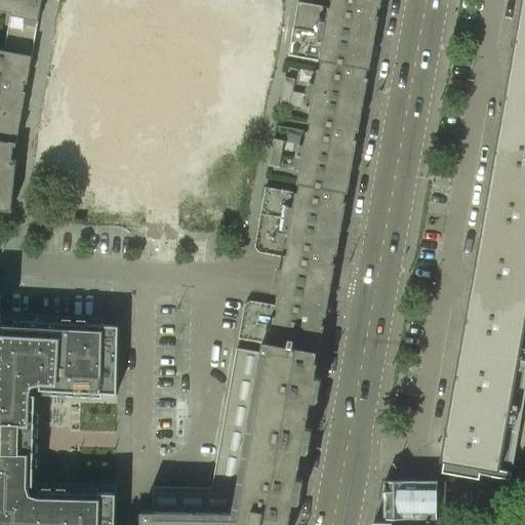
[(32,55),(41,0),(0,0),(0,12),(2,13),(2,11),(10,12),(4,50),(32,55)]
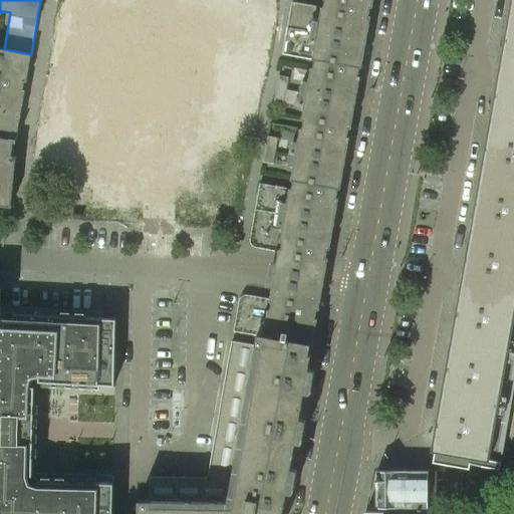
[(324,0),(323,7),(291,1),(287,28),(366,41),(370,15),(368,15),(369,7),(372,7),(373,0),(324,0)]
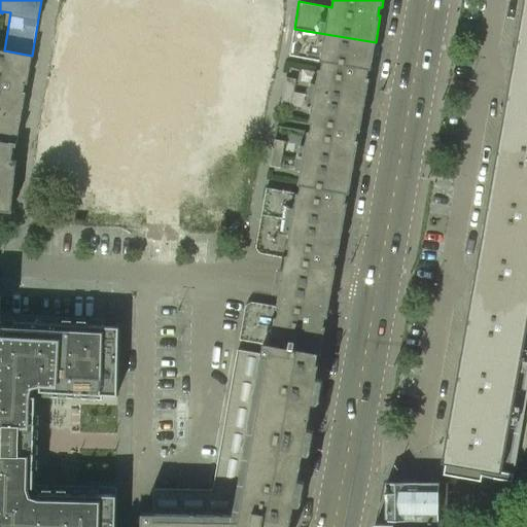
[(526,0),(523,0),(512,66),(471,293),(442,462),(445,463),(444,471),(446,475),(454,476),(454,477),(481,481),(482,476),(512,481),(526,395),(526,0)]
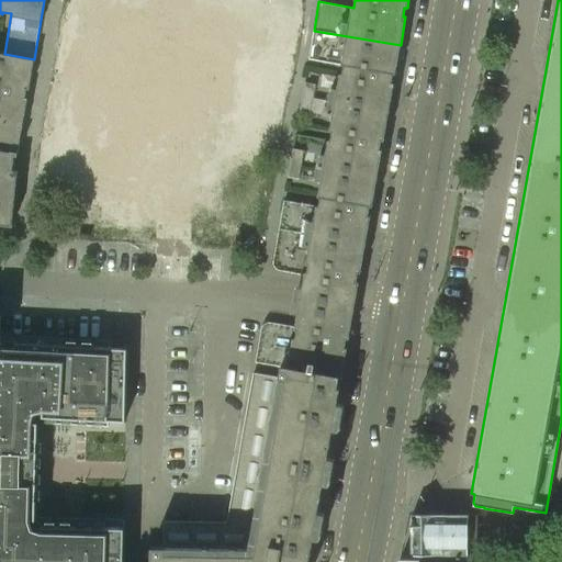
[(401,45),(314,31),(308,58),(344,65),(341,74),(339,74),(334,102),(389,112),(394,83),(391,82),(393,74),(395,74),(401,45)]
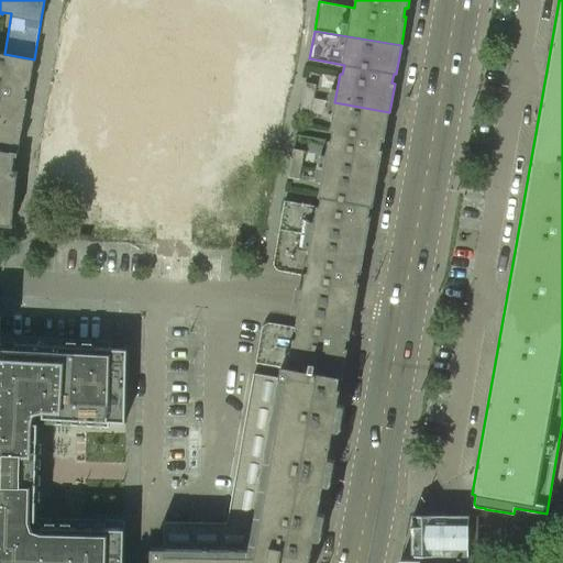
[(29,89),(34,59),(4,54),(0,53),(0,124),(22,129),(28,98),(24,98),(26,89),(29,89)]
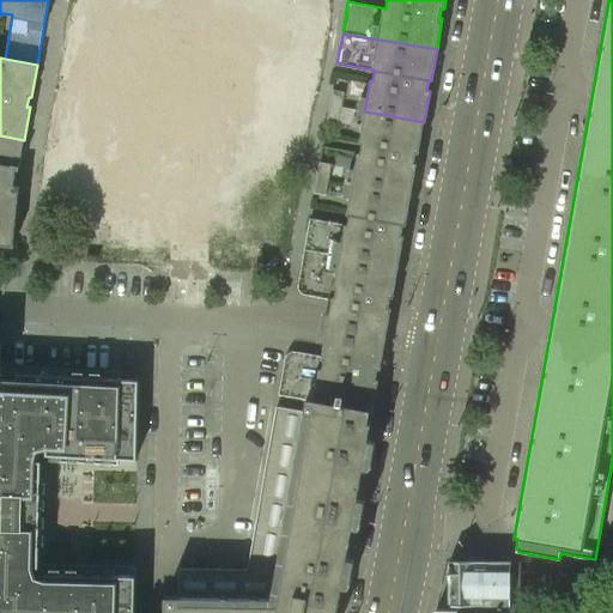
[(344,91),(332,90),(329,105),(341,108),(344,91)]
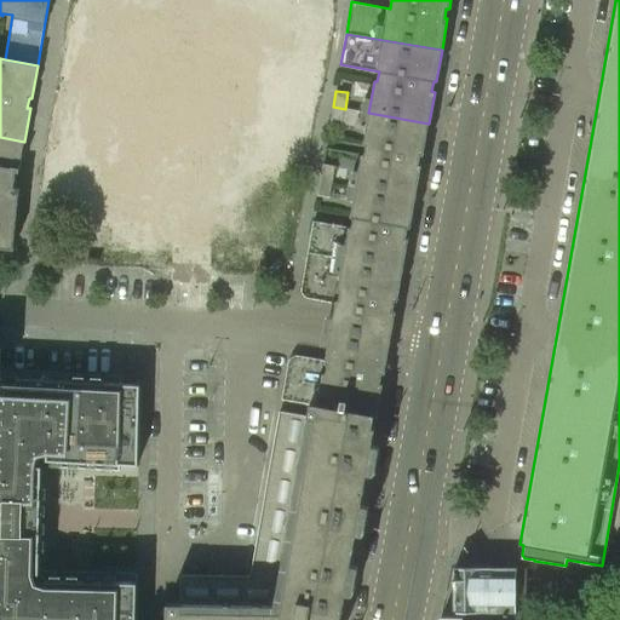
[(345,109),(333,107),(331,122),(343,124),(345,109)]
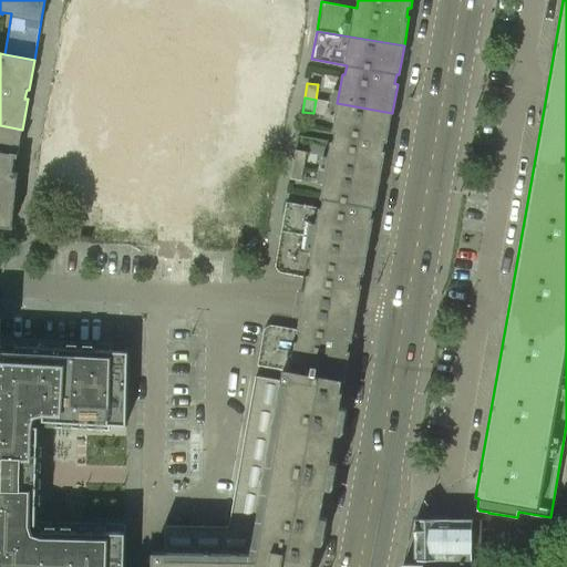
[(392,113),(337,103),(332,132),(334,132),(333,141),(330,141),(326,169),(380,178),(385,151),(382,150),(384,141),(387,142),(392,113)]
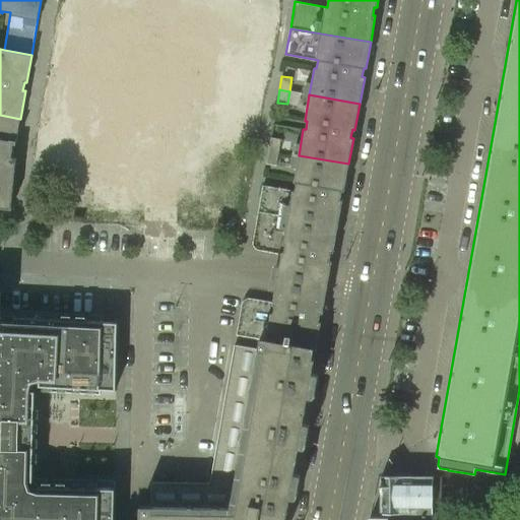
[(20,119),(0,115),(0,207),(11,209),(16,157),(11,156),(13,143),(15,144),(20,119)]
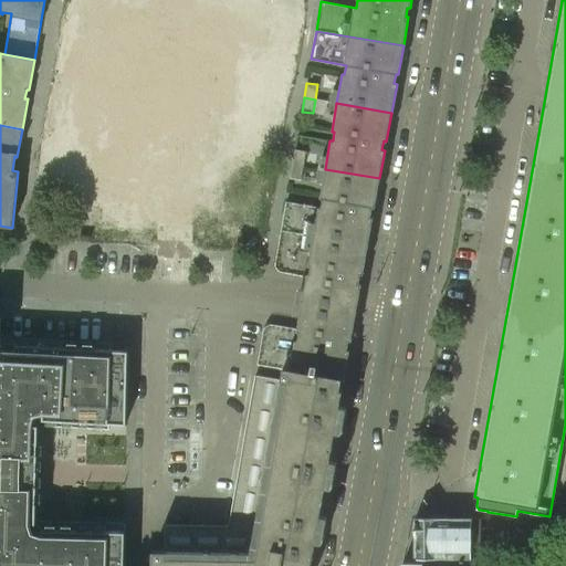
[(306,152),(295,149),(292,164),(303,165),(306,152)]
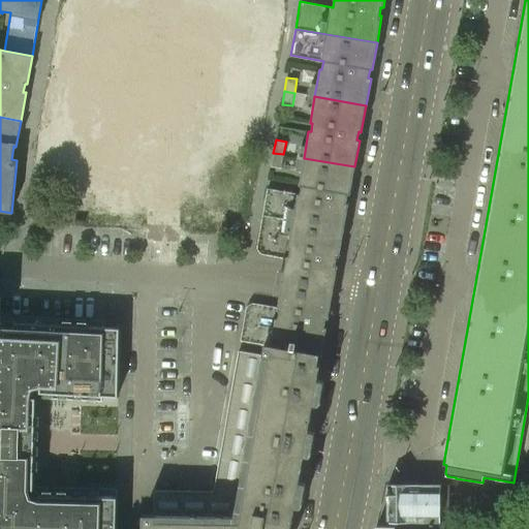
[(283,154),(273,153),(271,166),(281,168),(283,154)]
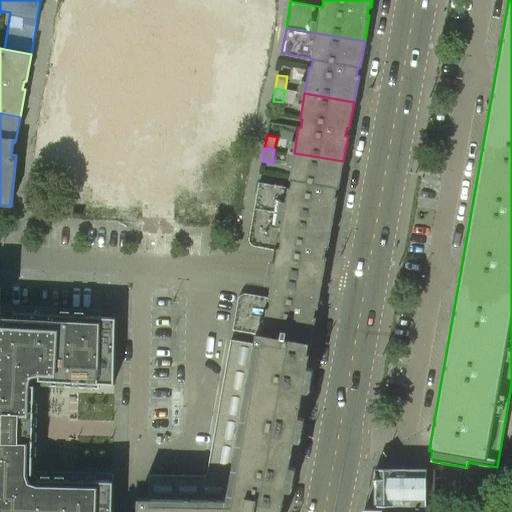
[(343,161),(294,153),(289,179),(292,180),(290,188),(288,187),(283,214),(333,222),(337,196),(335,196),(336,188),(339,188),(343,161)]
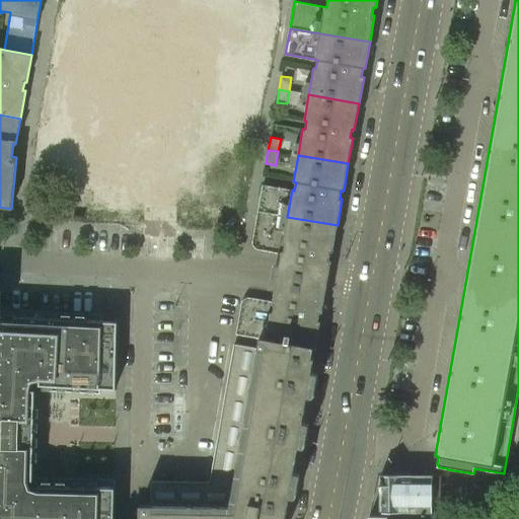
[(332,251),(338,225),(287,217),(292,190),(262,184),(251,240),(251,242),(252,243),(252,244),(252,245),(253,246),(254,247),(255,248),(256,249),(257,249),(280,253),(276,277),(326,286),(329,267),(331,260),(328,260),(330,251),(332,251)]
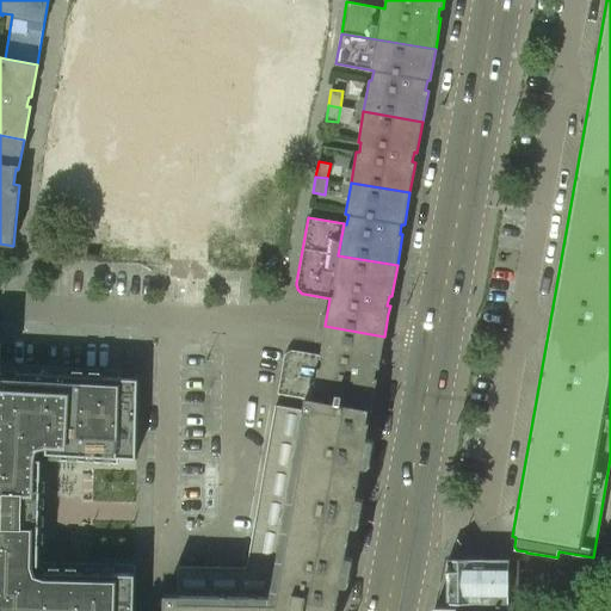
[(384,337),(325,326),(323,338),(320,355),(294,350),(290,350),(288,351),(287,352),(285,353),(284,356),(284,357),(283,358),(277,394),(306,399),(303,409),(303,412),(310,413),(310,412),(366,421),(368,412),(371,412),(377,378),(375,377),(376,368),(378,369),(380,365),(382,347),(384,337)]
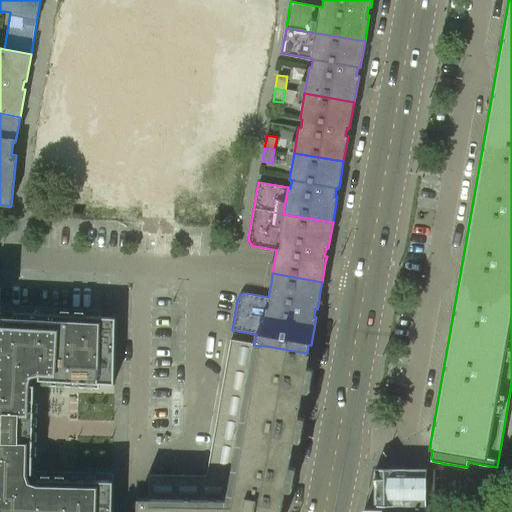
[(0,511),(111,511),(113,480),(94,480),(94,476),(85,476),(85,480),(79,480),(79,476),(71,475),(70,479),(65,479),(65,475),(56,475),(56,479),(51,479),(50,475),(42,475),(41,479),(37,479),(32,474),(32,471),(32,469),(36,469),(36,460),(32,460),(33,455),(37,454),(37,446),(33,445),(33,440),(33,416),(34,411),(38,411),(38,402),(34,402),(34,398),(34,396),(38,396),(38,388),(34,387),(34,384),(38,379),(42,379),(43,383),(51,384),(52,380),(57,380),(57,384),(65,384),(66,380),(71,381),(71,385),(80,385),(80,381),(86,382),(86,386),(94,386),(95,382),(98,382),(114,383),(115,317),(100,317),(84,316),(84,312),(75,311),(75,315),(70,315),(70,311),(61,310),(60,314),(55,314),(55,310),(47,309),(46,314),(41,313),(41,309),(32,309),(32,313),(26,312),(26,308),(18,308),(17,312),(0,311),(0,511)]
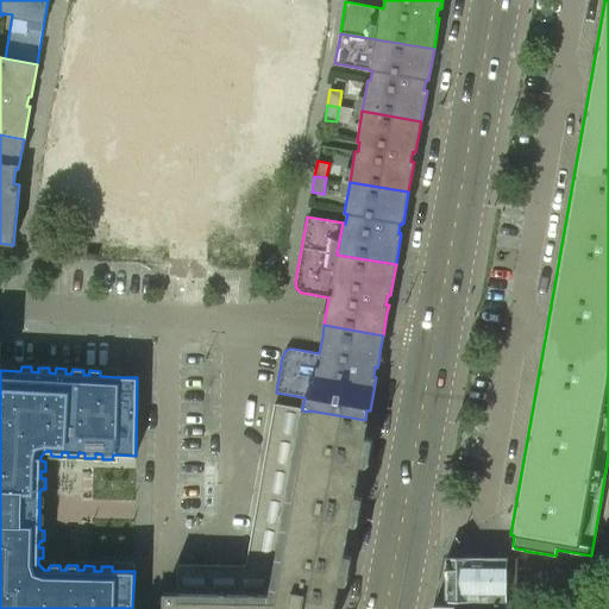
[(302,410),(302,408),(275,403),(245,565),(177,564),(176,592),(164,592),(163,608),(334,608),(368,420),(365,420),(309,410),(309,412),(302,410)]
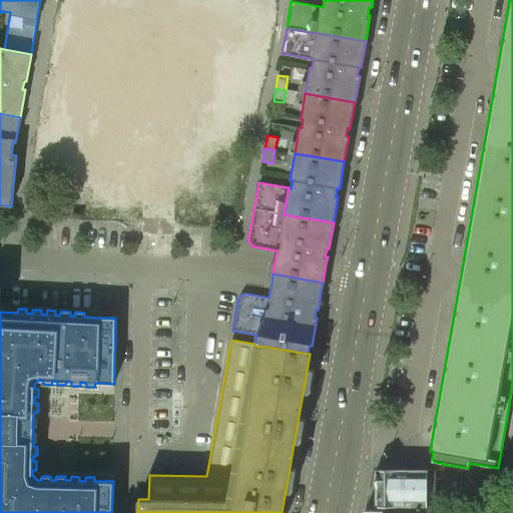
[(426,470),(376,469),(376,507),(426,508),(426,497),(434,497),(434,473),(427,472),(426,470)]
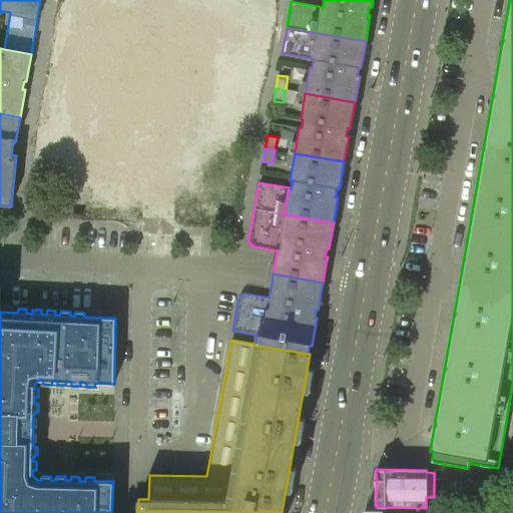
[(512,509),(512,472),(490,473),(490,509),(512,509)]
